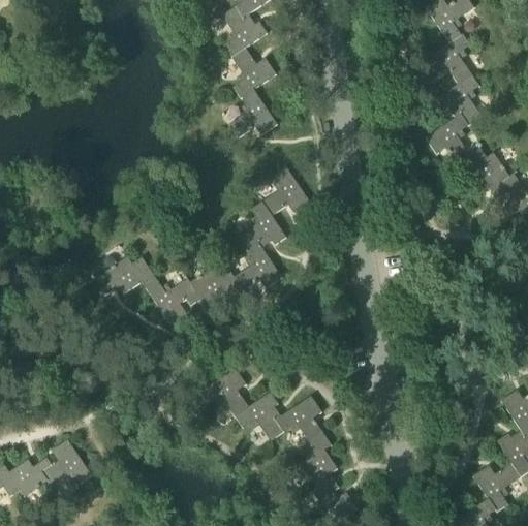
[(244,0),(237,4),(252,27),(255,24),(249,14),(270,0),(244,0)]
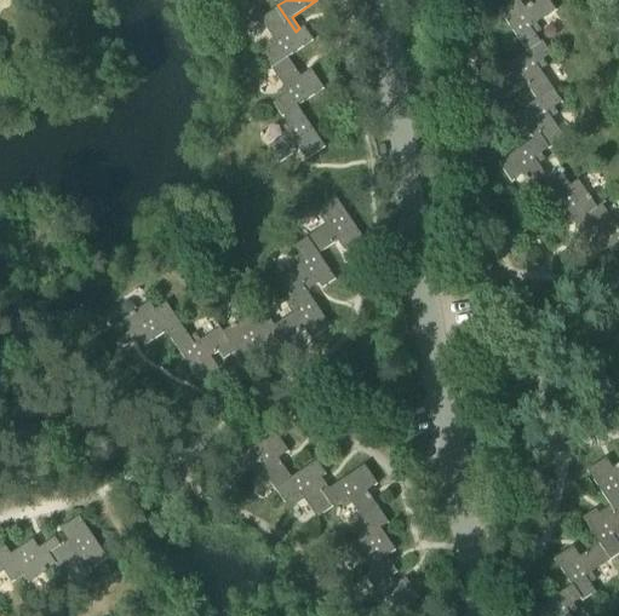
[(527,50),(526,51),(536,65),(550,55),(531,27),(556,9),(549,0),(534,0),(525,7),(520,0),(511,0),(499,10),(527,50)]
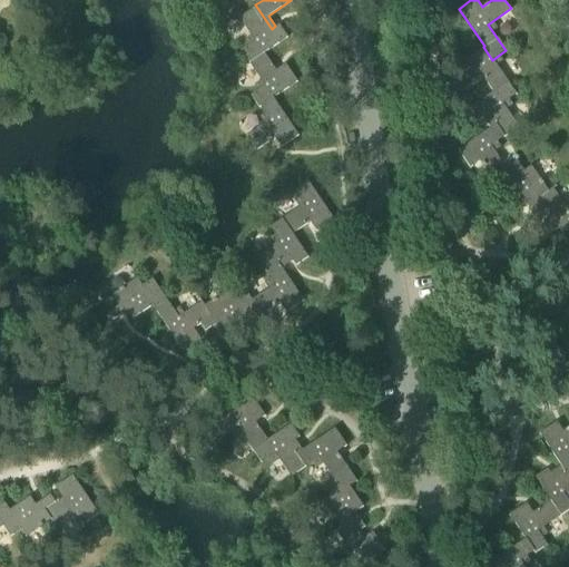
[(239,51),(248,62),(265,51),(288,36),(280,23),(275,26),(272,29),(255,5),(238,16),(255,41),(239,51)]
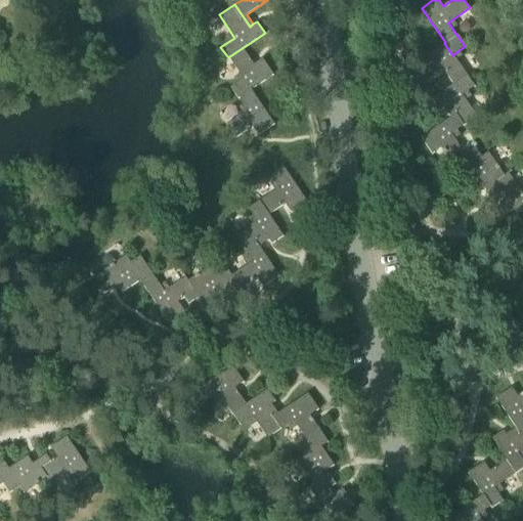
[(443,68),(453,83),(466,75),(452,55),(444,43),(423,57),(434,74),(443,68)]
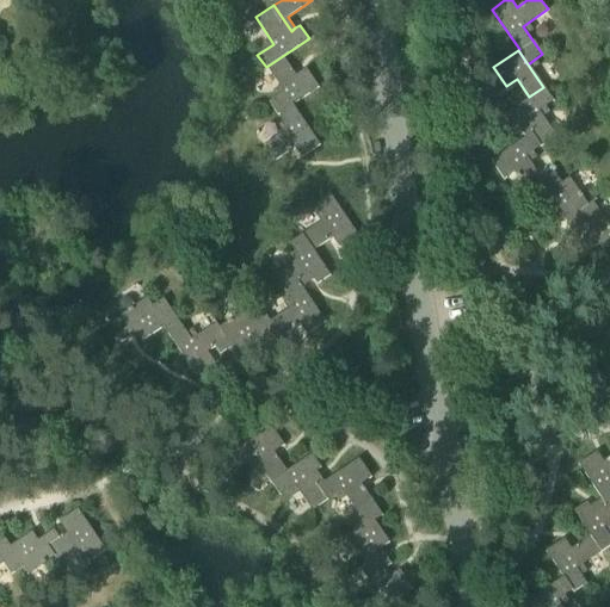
[(279,113),(294,104),(320,86),(307,67),(297,74),(284,55),(266,67),(282,91),(270,99),(279,113)]
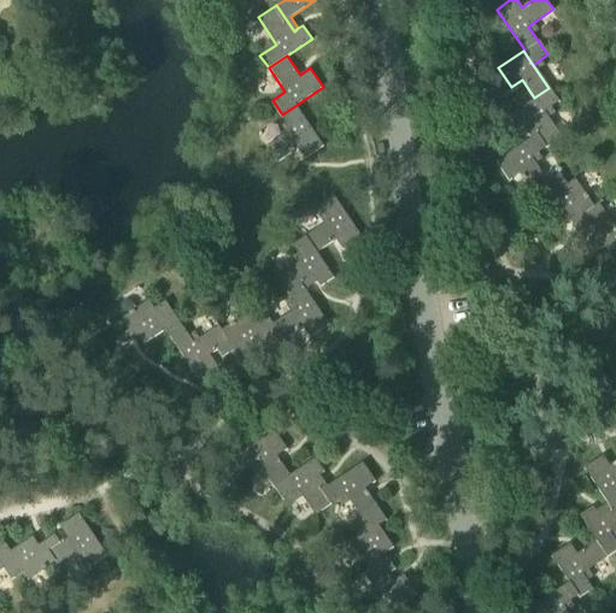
[(518,129),(523,125),(527,123),(545,148),(563,136),(545,111),(558,101),(549,88),(534,98),(509,116),(518,129)]
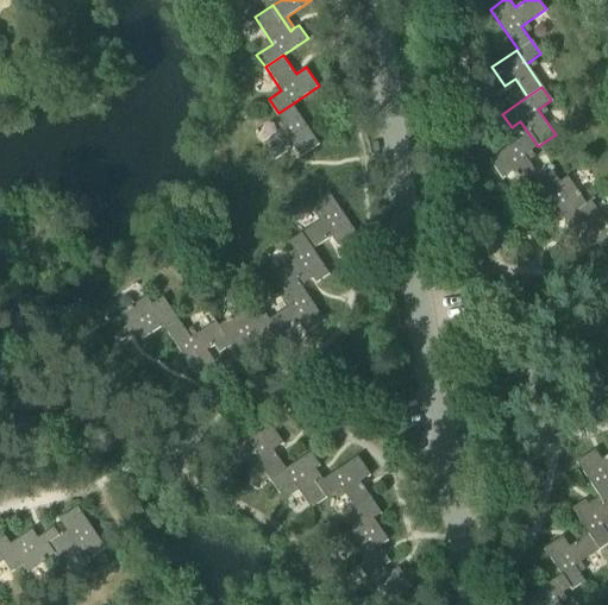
[(293,104),(279,113),(287,126),(263,143),(274,159),(294,145),(301,156),(320,143),(293,104)]
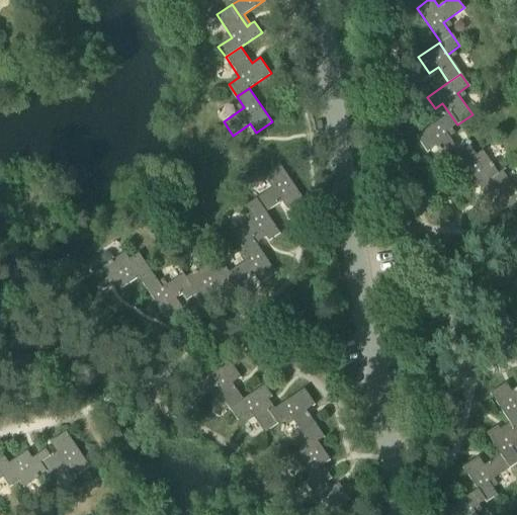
[(436,145),(447,161),(460,152),(446,132),(457,124),(442,103),(439,105),(446,115),(417,136),(428,151),(436,145)]
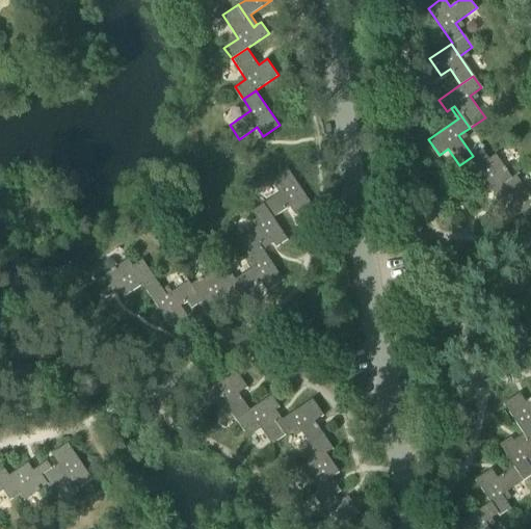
[(512,177),(496,154),(489,158),(483,149),(473,156),(459,165),(467,177),(474,172),(486,190),(495,185),(500,192),(498,199),(497,199),(499,202),(510,194),(503,184),(512,177)]
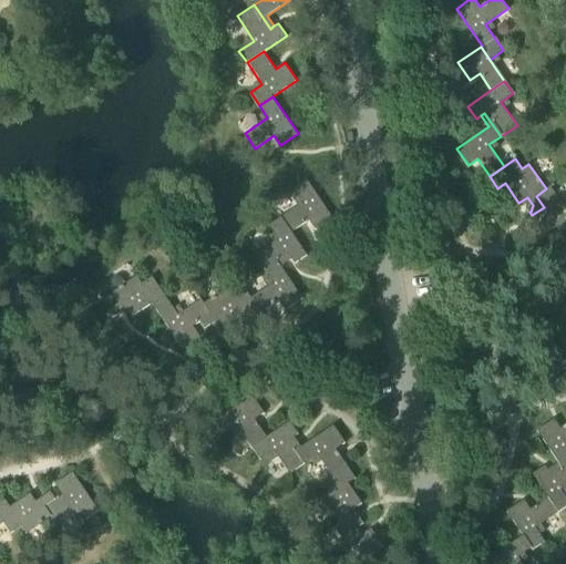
[(302,202),(281,216),(291,232),(309,219),(316,228),(332,217),(307,178),(294,187),(302,202)]
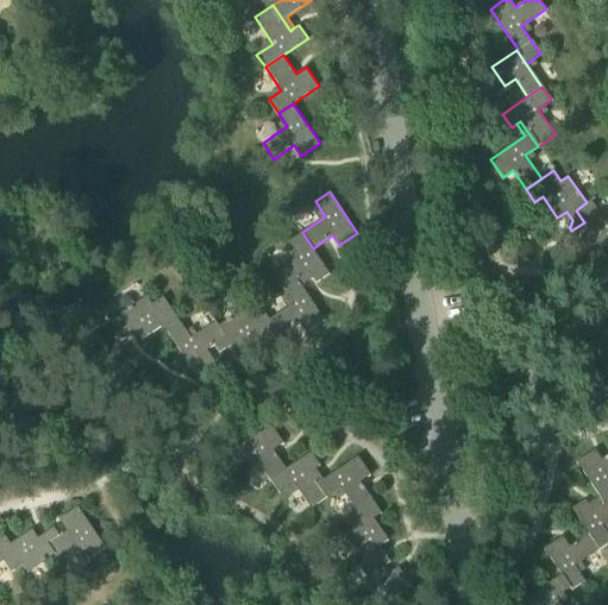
[(576,210),(584,222),(589,229),(578,237),(591,256),(607,244),(607,239),(602,231),(607,227),(607,225),(590,200),(587,202),(576,210)]
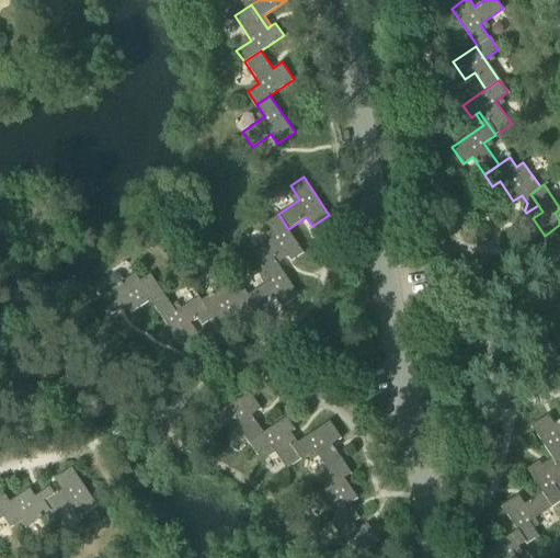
[(251,252),(263,269),(276,260),(278,263),(288,255),(292,260),(304,251),(288,229),(278,214),(265,223),(274,237),(251,252)]
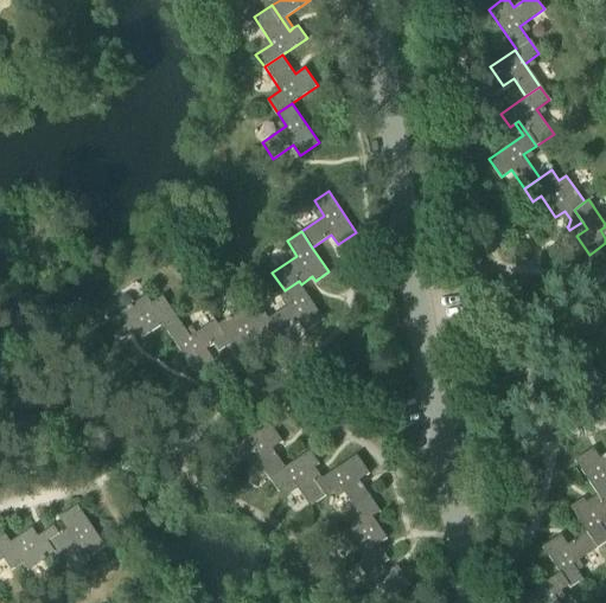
[(292,301),(273,314),(284,331),(299,321),(306,331),(324,319),(301,284),(299,281),(285,290),(292,301)]
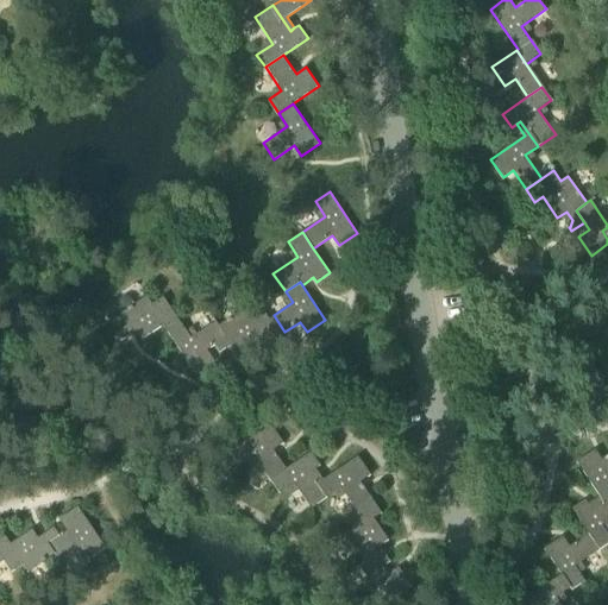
[(163,323),(173,338),(186,328),(163,295),(151,302),(146,295),(119,314),(126,325),(116,332),(120,340),(137,329),(143,338),(163,323)]
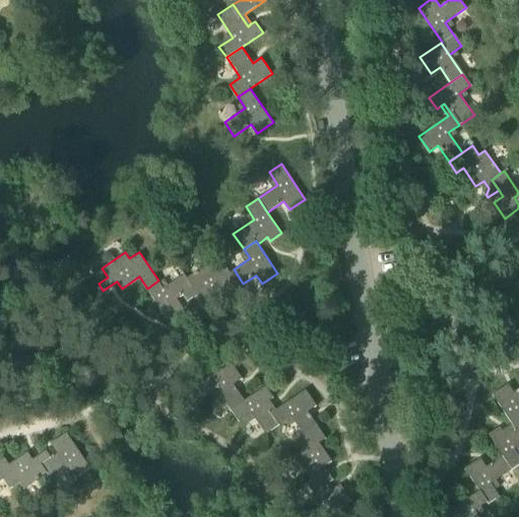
[(209,262),(187,277),(194,287),(184,294),(188,301),(201,292),(206,299),(224,286),(229,293),(243,283),(234,269),(230,272),(223,262),(214,269),(209,262)]
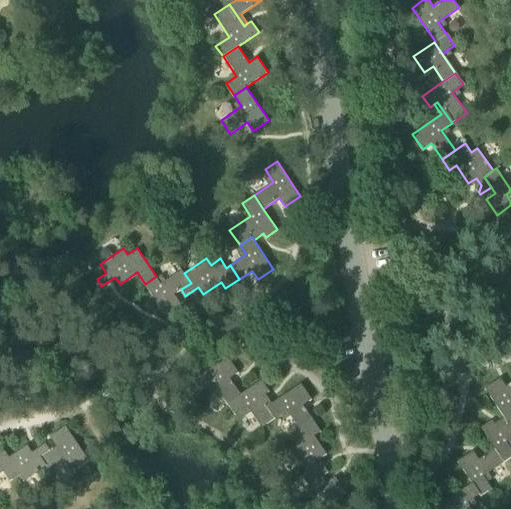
[(156,276),(145,284),(165,313),(180,302),(174,294),(181,289),(191,283),(184,273),(181,269),(160,283),(156,276)]
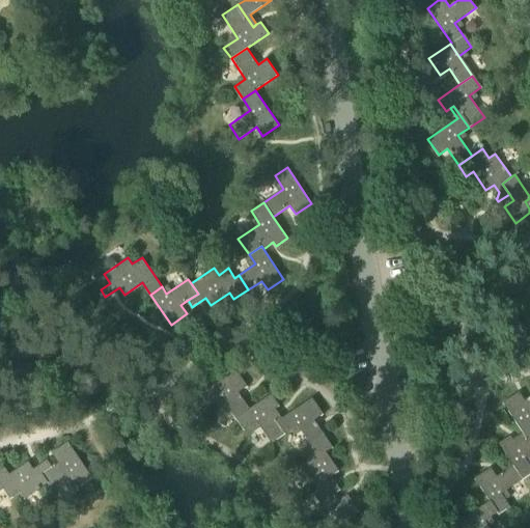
[(221,397),(235,418),(250,409),(239,392),(248,386),(236,369),(200,394),(208,406),(221,397)]
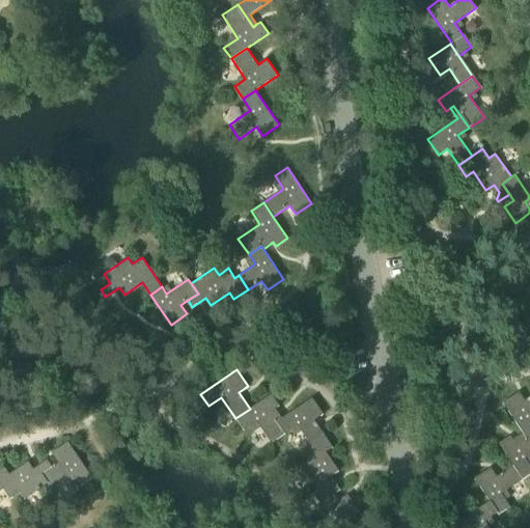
[(522,434),(512,440),(515,444),(529,435),(529,396),(524,400),(519,391),(502,403),(522,434)]
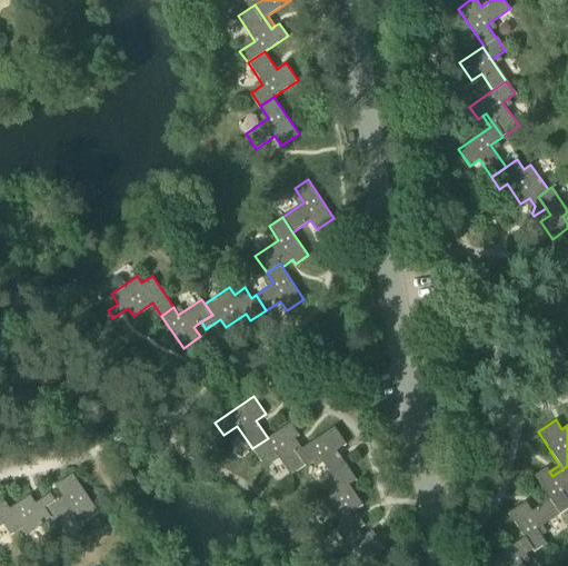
[(290,476),(307,464),(291,440),(296,437),(300,434),(291,421),(268,438),(252,448),(261,460),(275,452),(290,476)]
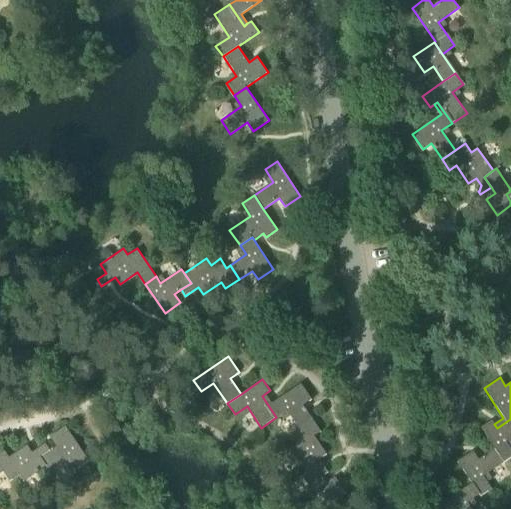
[(287,410),(300,430),(313,421),(303,405),(312,399),(301,383),(272,403),(266,393),(262,396),(276,417),(287,410)]
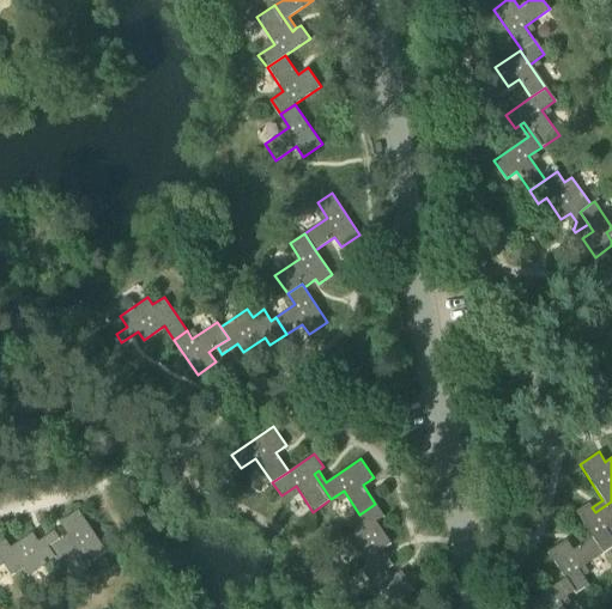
[(575,511),(592,536),(603,553),(611,547),(611,537),(606,529),(611,525),(611,501),(595,512),(592,507),(589,503),(575,511)]
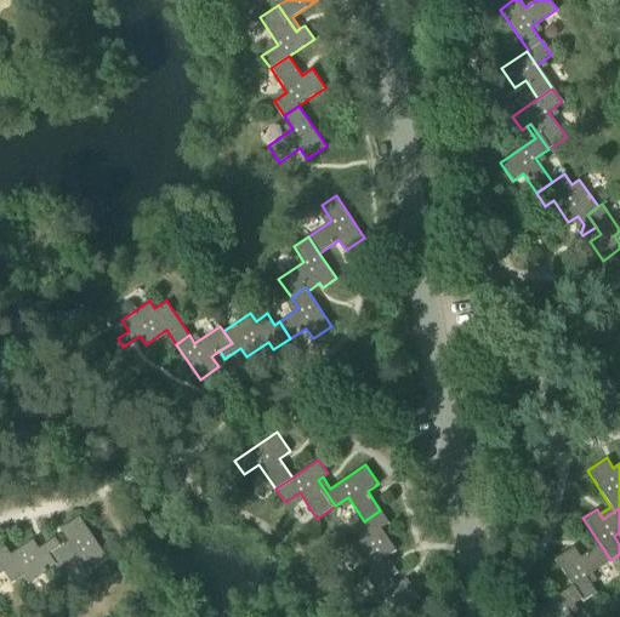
[(352,546),(370,573),(382,565),(390,576),(397,571),(387,556),(396,550),(379,525),(387,520),(380,510),(364,521),(352,529),(359,541),(352,546)]
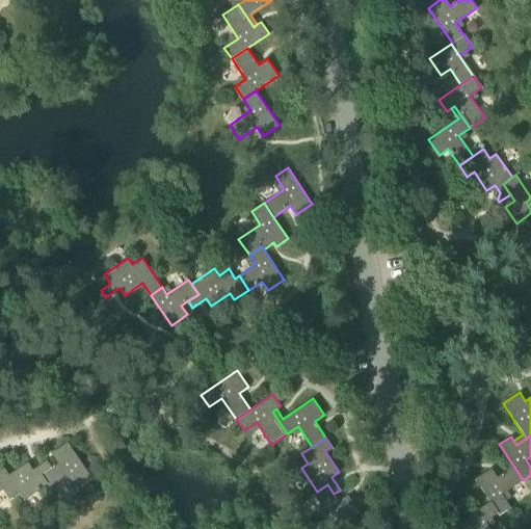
[(36,468),(47,483),(50,488),(72,474),(80,486),(93,478),(69,442),(52,453),(58,463),(52,467),(48,460),(36,468)]
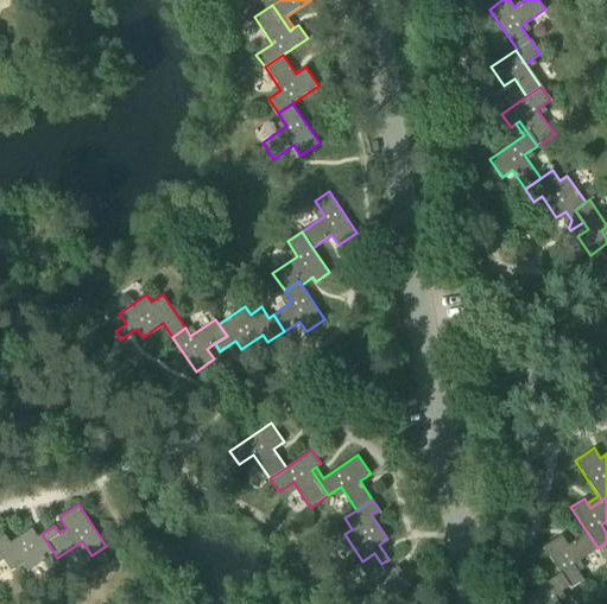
[(0,538),(0,554),(4,559),(11,571),(23,563),(26,570),(54,552),(42,534),(38,536),(32,527),(11,541),(6,534),(0,538)]
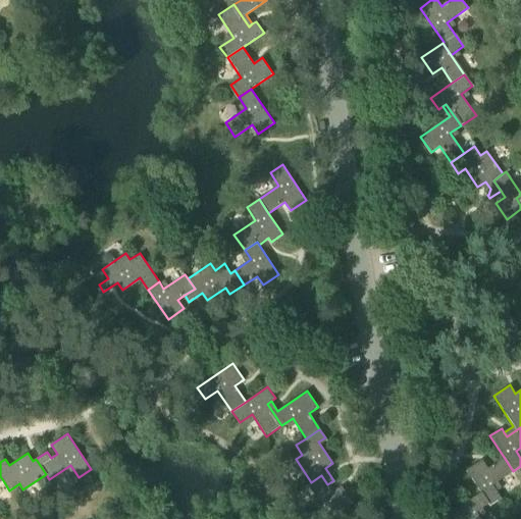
[(466,470),(480,492),(488,505),(501,497),(492,484),(513,471),(504,457),(487,467),(482,459),(466,470)]
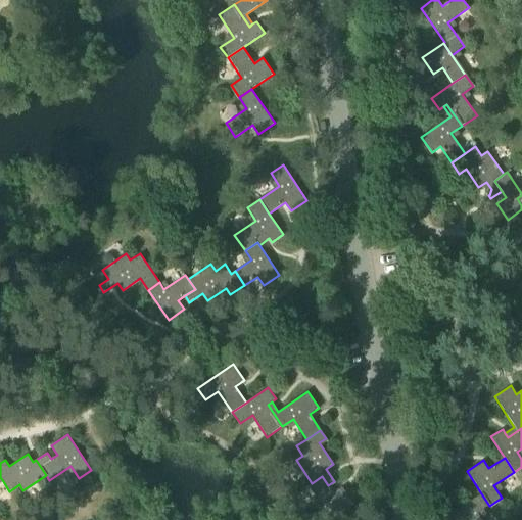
[(322,476),(312,483),(307,486),(322,508),(311,516),(313,519),(327,519),(353,503),(341,485),(332,492),(328,485),(322,476)]
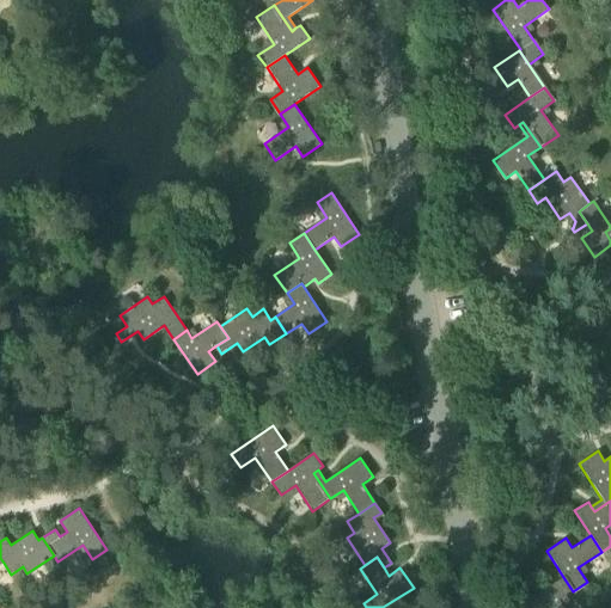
[(573,591),(563,577),(523,603),(525,607),(566,607),(561,600),(573,591)]
